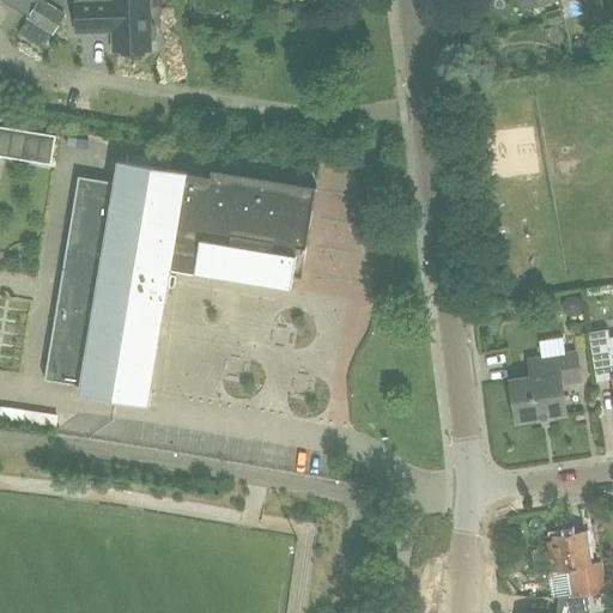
[(38,0),(14,0),(12,6),(29,17),(38,0)]
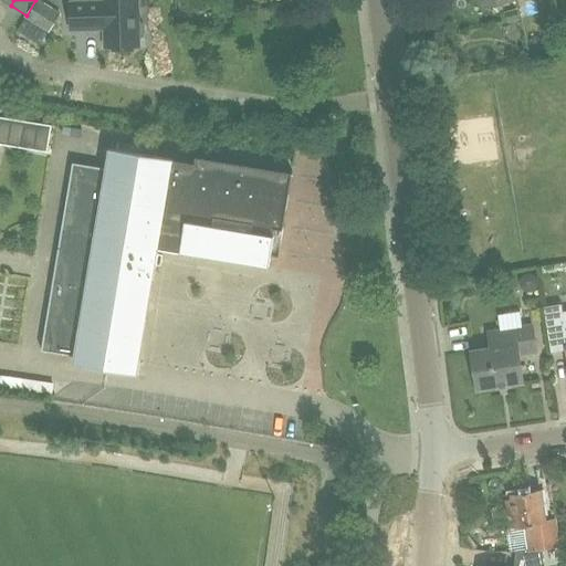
[(50,30),(60,14),(37,0),(35,0),(27,16),(17,31),(40,45),(49,30),(50,30)]
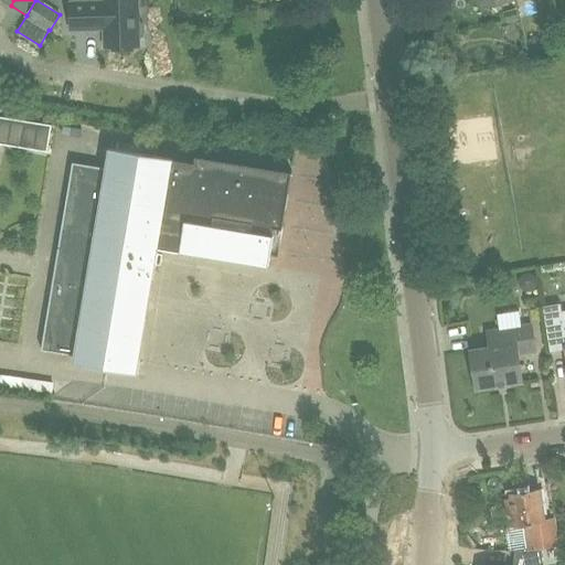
[(138,22),(137,0),(70,0),(71,30),(104,29),(105,46),(139,45),(138,39),(142,36),(144,32),(144,28),(141,23),(138,22)]
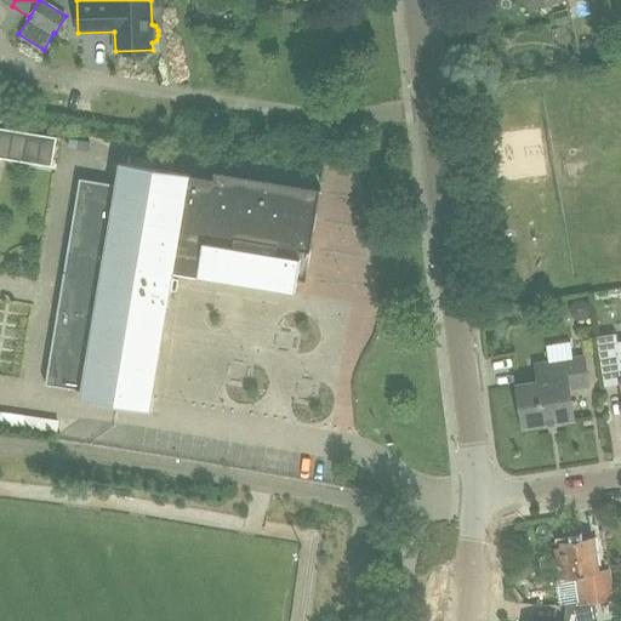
[(227,0),(215,0),(220,16),(231,12),(227,0)]
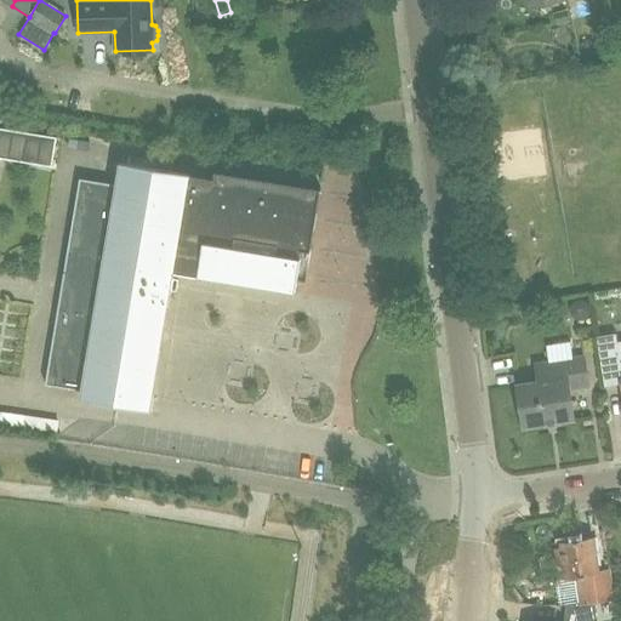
[(565,0),(529,0),(531,9),(548,4),(551,15),(553,13),(567,10),(570,10),(568,0),(567,0),(565,0)]
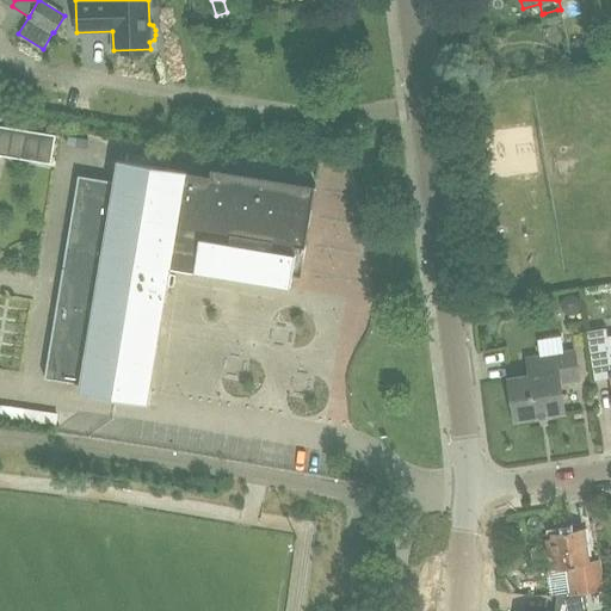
[(557,10),(544,13),(547,24),(560,20),(557,10)]
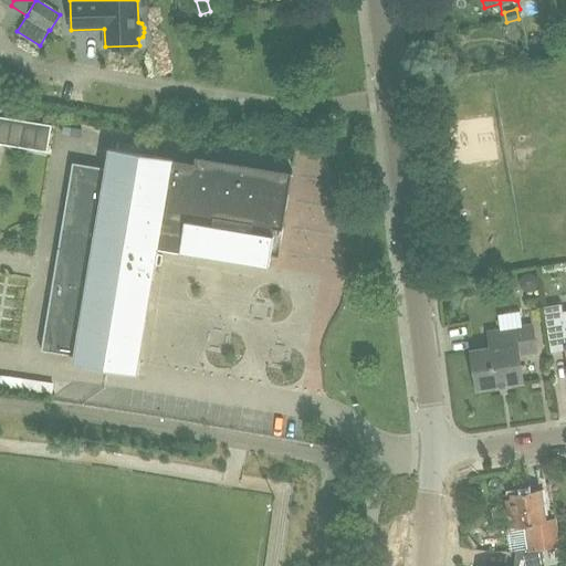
[(46,152),(51,125),(0,116),(0,144),(4,145),(46,152)]
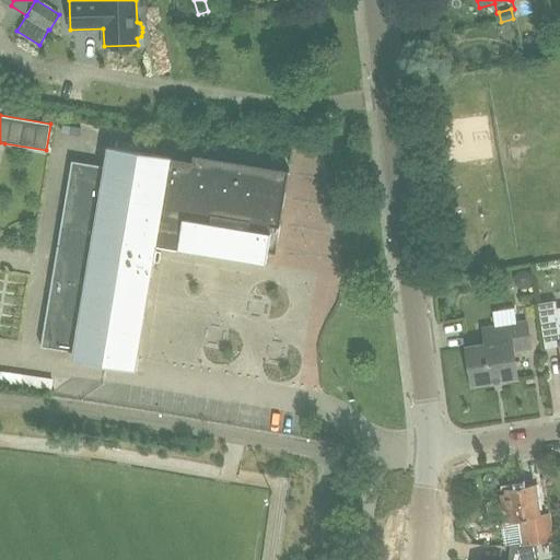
[(280,226),(289,170),(194,154),(193,161),(107,147),(104,166),(71,161),(41,347),(100,357),(98,364),(105,365),(109,366),(111,359),(130,362),(137,322),(144,323),(156,246),(266,265),(272,225),(280,226)]
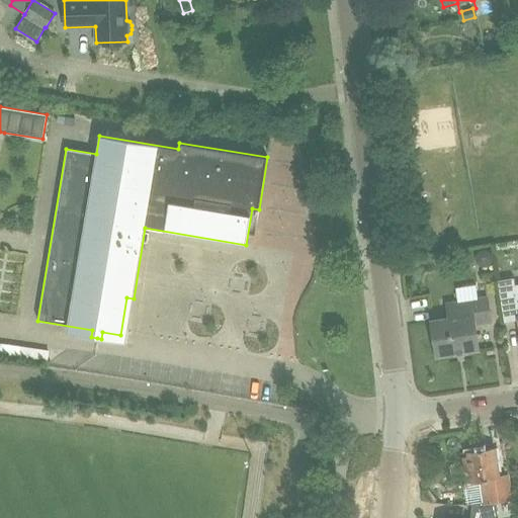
[(491,259),(490,253),(485,249),(478,250),(475,255),(476,262),(481,265),(487,264),(491,259)]
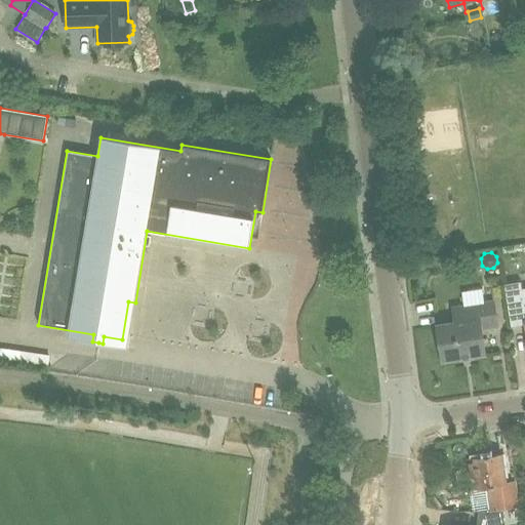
[(436,325),(442,360),(485,353),(481,329),(480,329),(480,327),(496,324),(492,300),(462,306),(466,320),(436,325)]
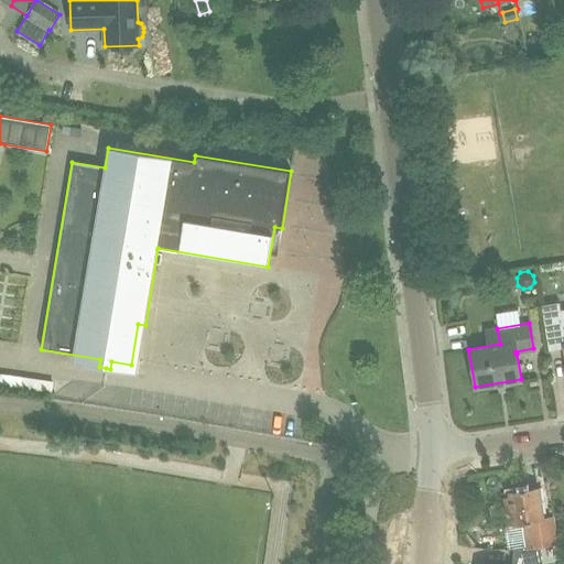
[(0,384),(17,388),(18,376),(1,373),(0,381),(0,384)]
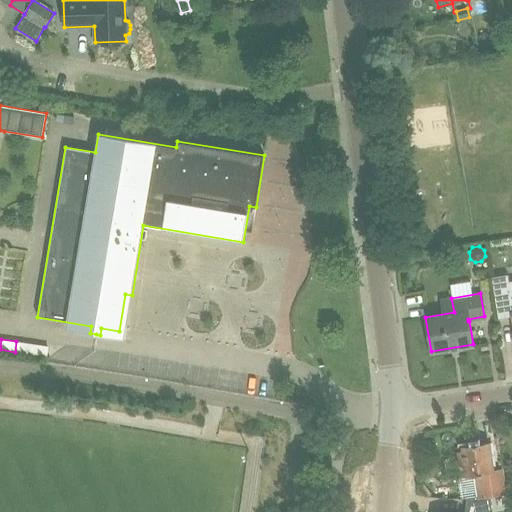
[(49,346),(16,341),(15,352),(47,357),(49,346)]
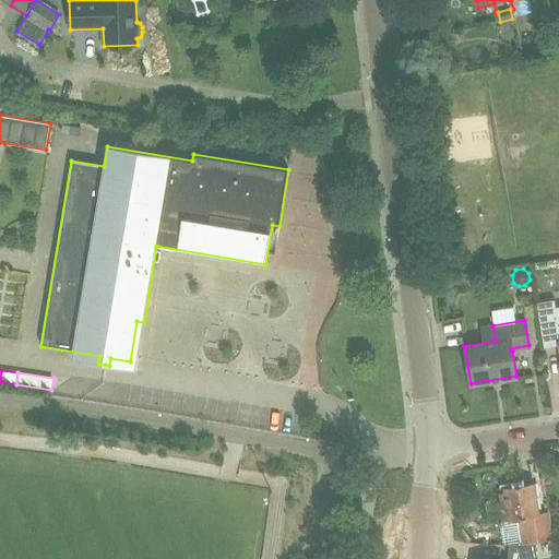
[(552,539),(548,511),(538,513),(534,483),(504,488),(506,492),(499,494),(501,509),(508,508),(510,521),(521,520),(524,544),(535,543),(552,539)]
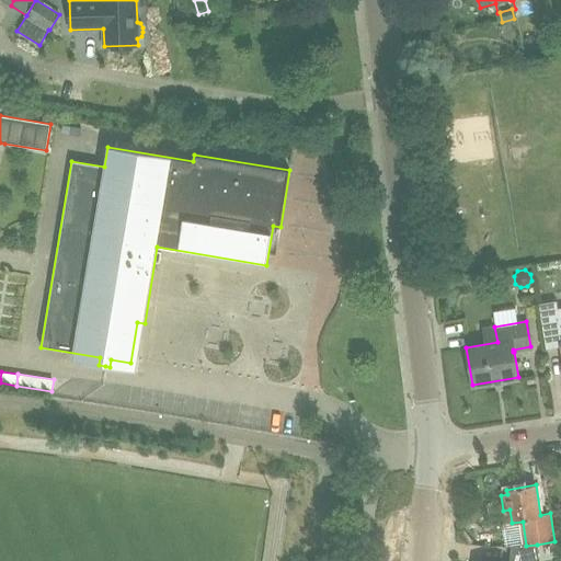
[(536,560),(538,551),(537,545),(526,546),(511,546),(508,560),(536,560)]
